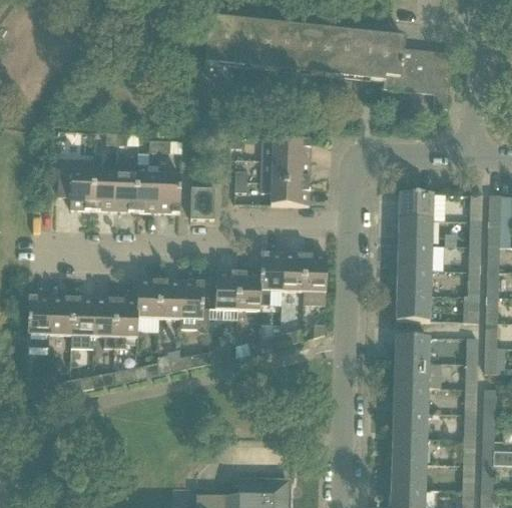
[(327,0),(327,6),(427,18),(429,0),(327,0)]
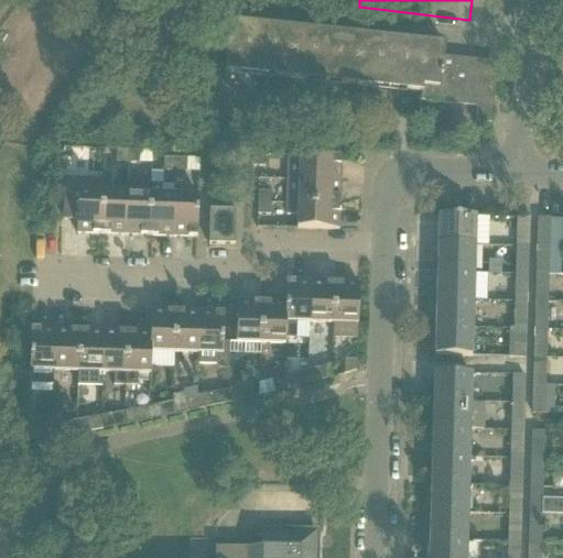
[(495,118),(499,56),(446,52),(447,35),(230,18),(226,70),(423,86),(422,97),(479,101),(478,117),(495,118)]
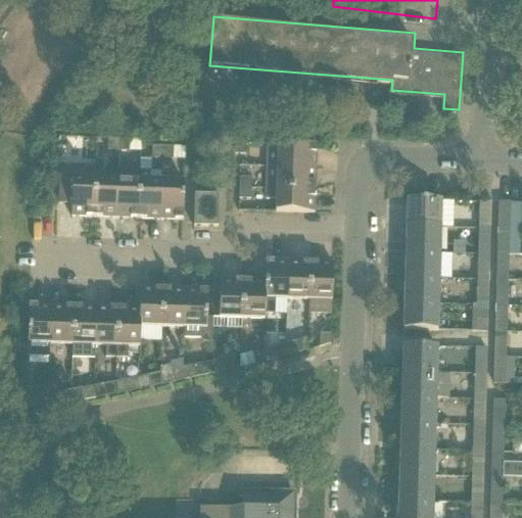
[(406,102),(405,114),(417,115),(418,103),(406,102)]
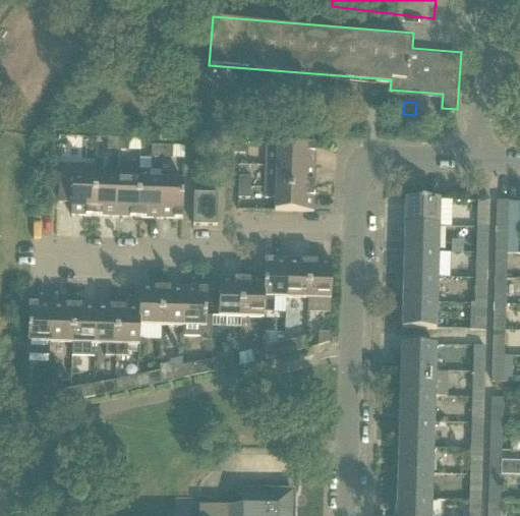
[(118,148),(119,135),(108,135),(107,147),(118,148)]
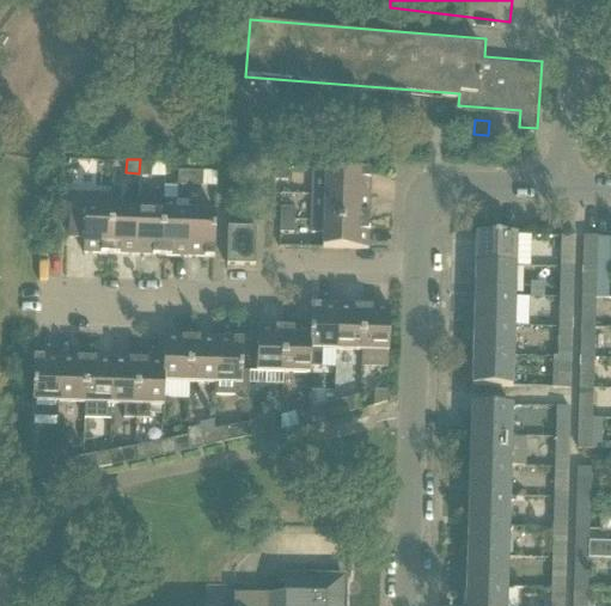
[(152,173),(152,159),(140,159),(139,173),(152,173)]
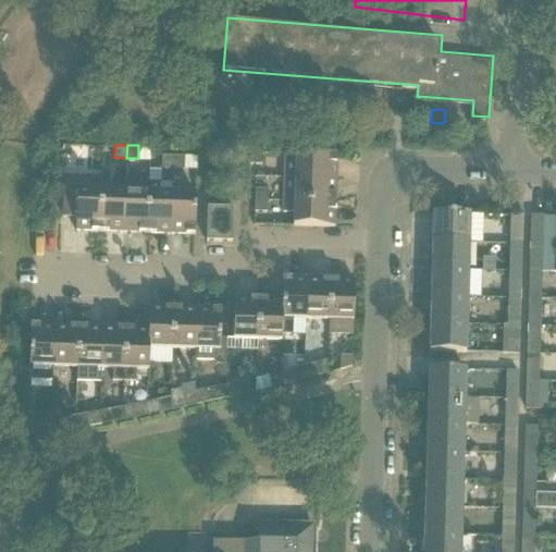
[(263,161),(263,149),(249,148),(249,160),(263,161)]
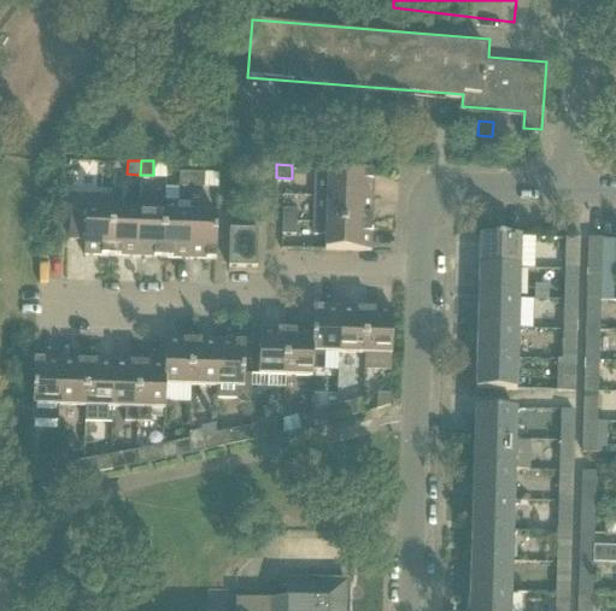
[(373,194),(374,168),(316,165),(316,193),(373,194)]
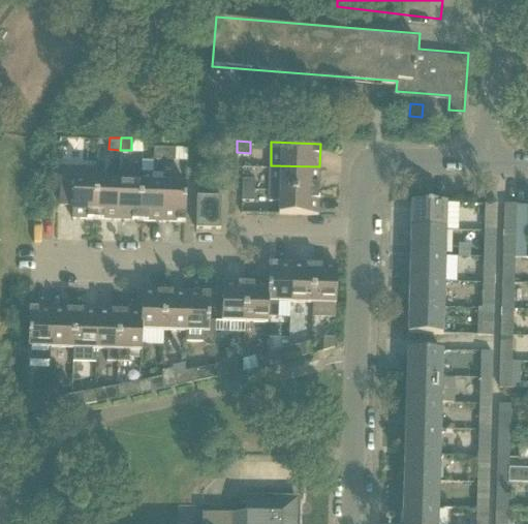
[(164,157),(165,145),(154,145),(153,157),(164,157)]
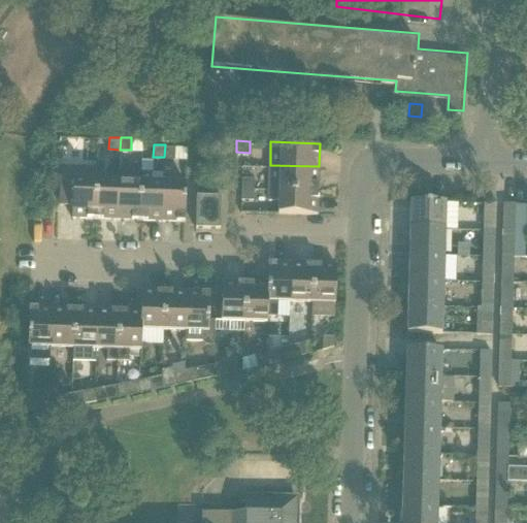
[(187,158),(188,145),(165,144),(164,157),(187,158)]
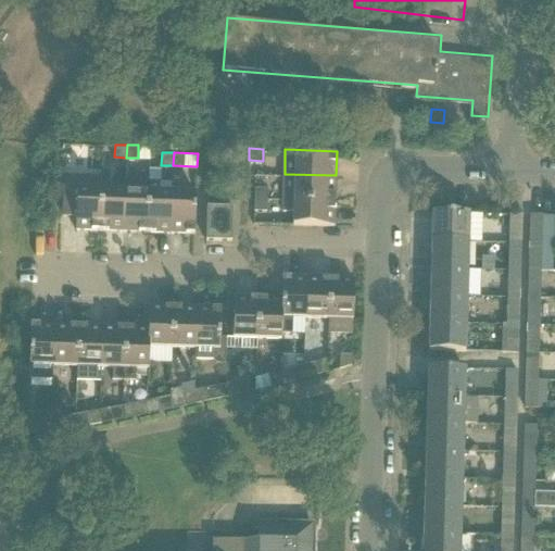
[(101,227),(102,186),(102,174),(64,172),(63,214),(76,215),(76,226),(101,227)]
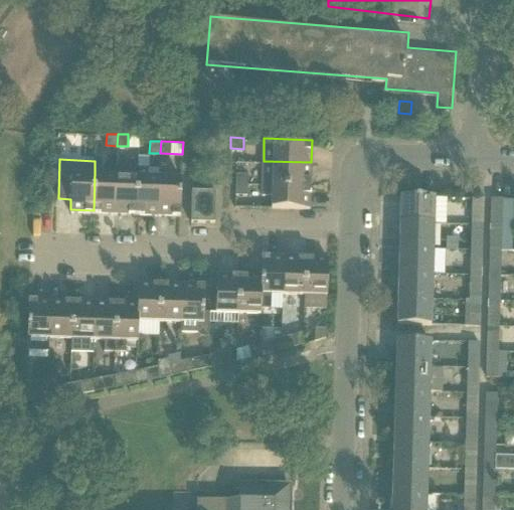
[(310,184),(311,162),(264,161),(263,182),(310,184)]
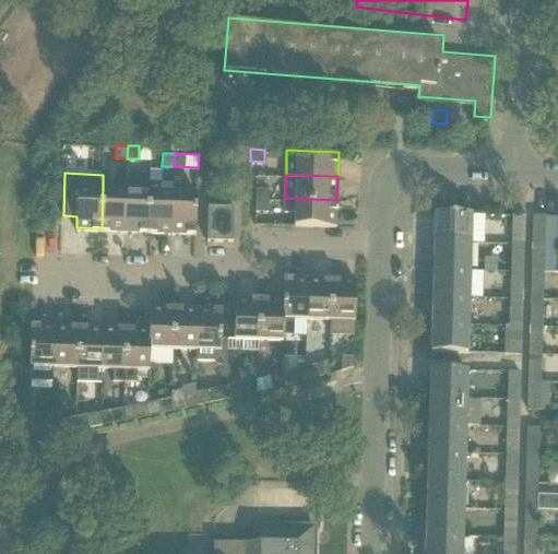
[(161,189),(161,179),(150,179),(149,189),(150,189),(149,231),(171,231),(173,190),(161,189)]
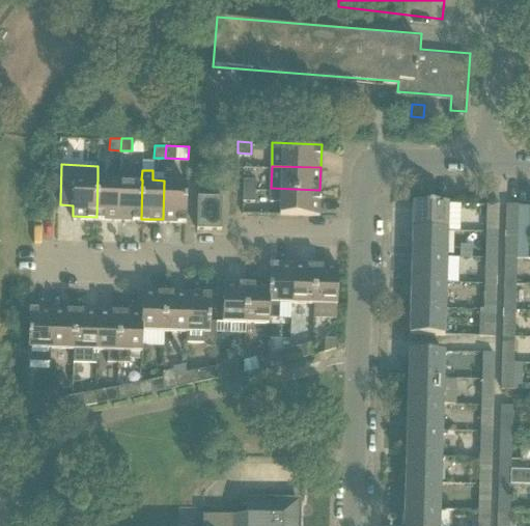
[(244,188),(255,188),(256,176),(244,176),(244,188)]
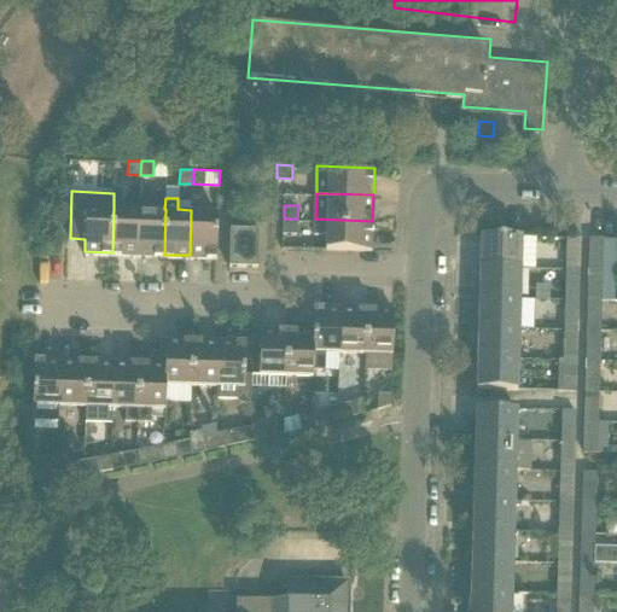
[(138,254),(139,208),(114,207),(112,252),(138,254)]
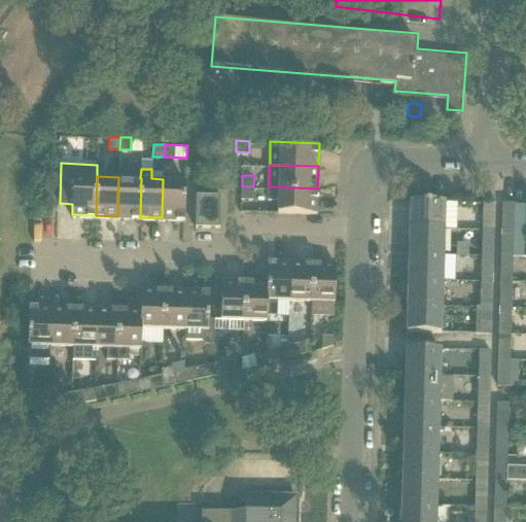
[(163,179),(162,217),(172,218),(184,218),(185,198),(185,188),(185,187),(186,179),(179,179),(180,176),(166,176),(165,179),(163,179)]
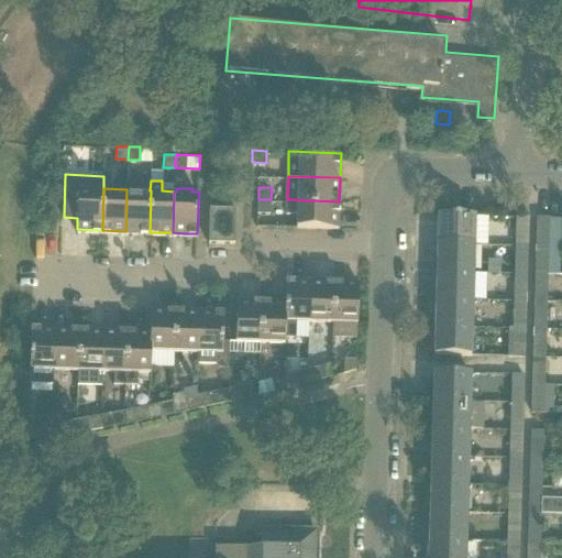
[(151,190),(150,190),(127,189),(125,231),(150,232),(151,190)]
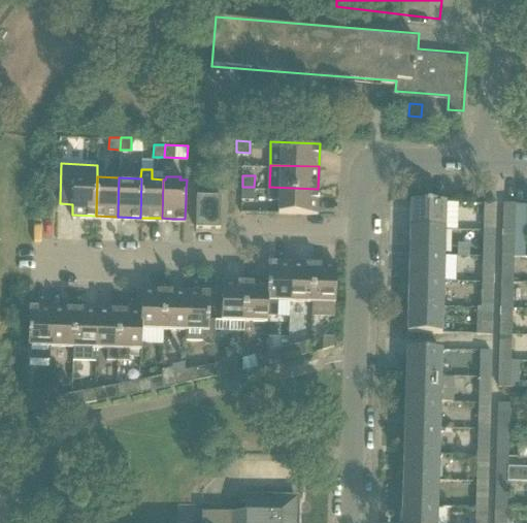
[(254,198),(254,187),(242,187),(241,197),(254,198)]
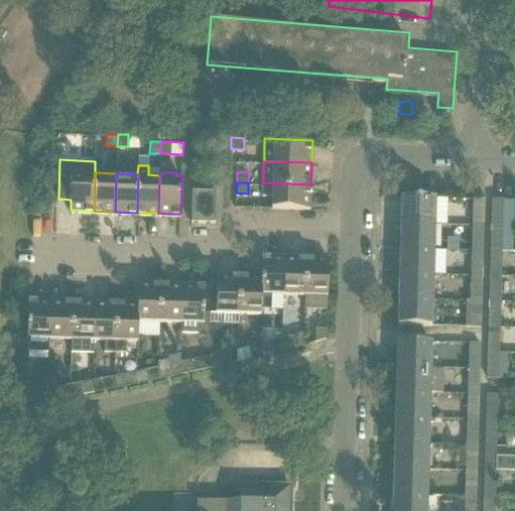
[(310,207),(310,184),(263,182),(263,193),(273,194),(272,206),(310,207)]
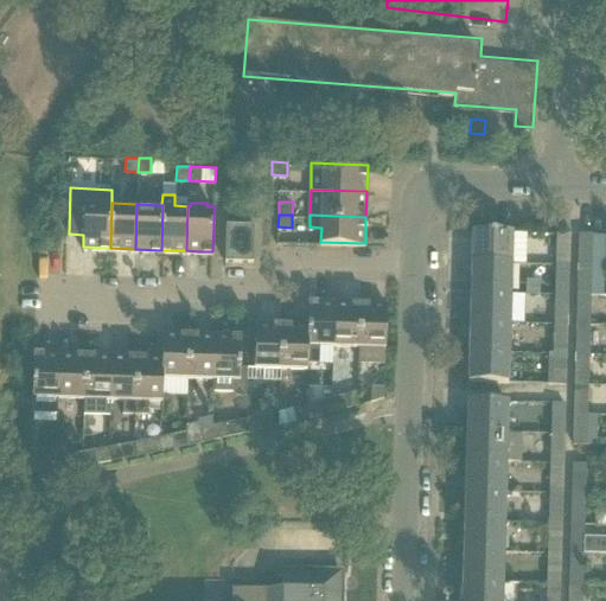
[(254,260),(254,222),(227,222),(225,259),(254,260)]
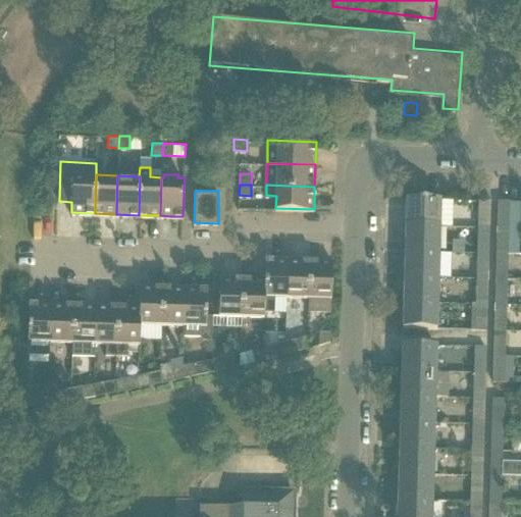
[(439,223),(439,217),(440,197),(407,196),(406,220),(406,221),(406,222),(439,223)]
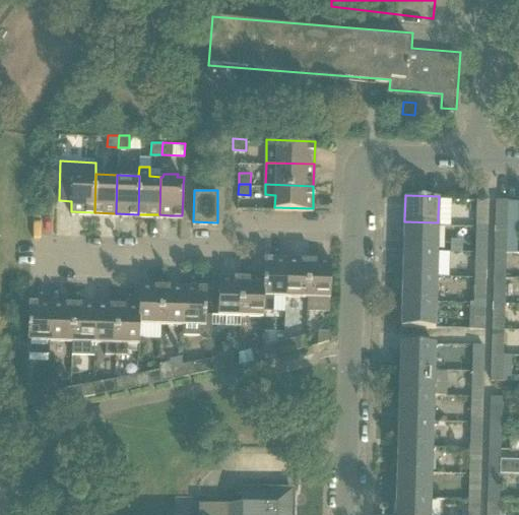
[(490,198),(476,197),(475,223),(476,223),(489,223),(490,198)]
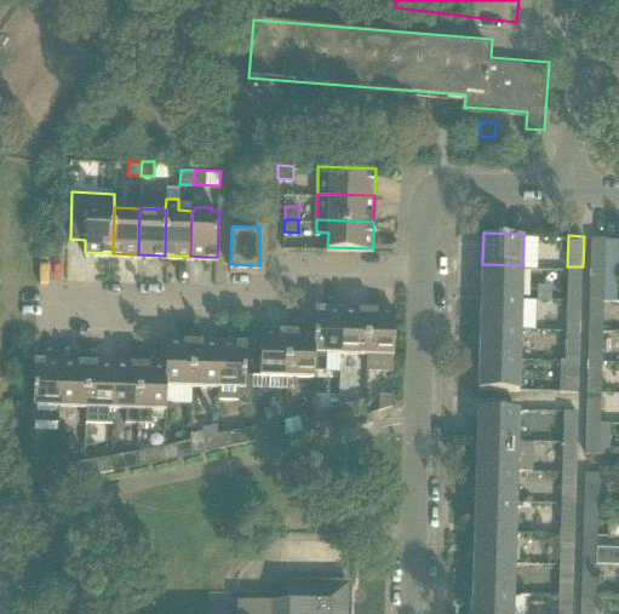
[(591,235),(590,267),(605,267),(605,264),(606,236),(605,236),(591,235)]
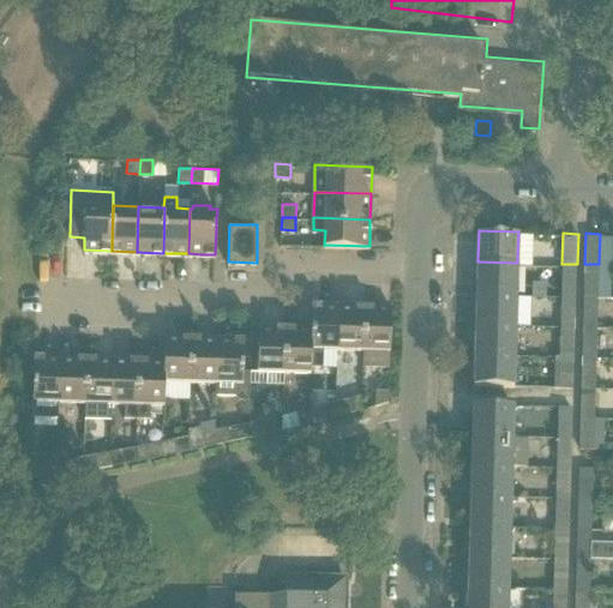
[(517,294),(517,263),(478,262),(476,288),(476,293),(517,294)]
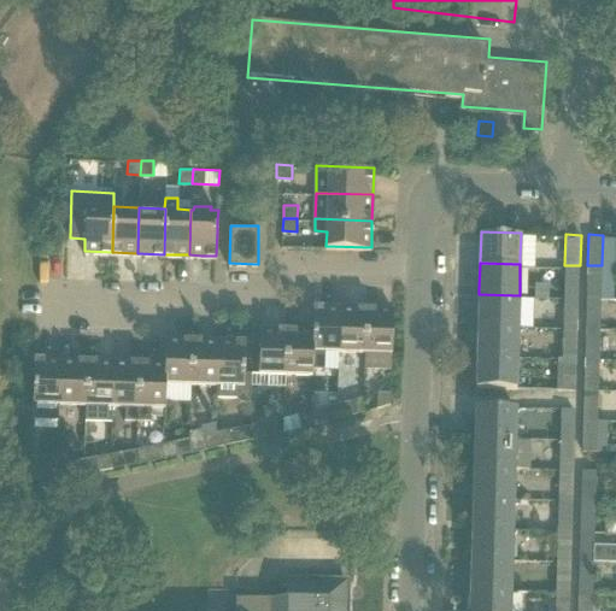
[(579,297),(580,265),(565,265),(564,265),(564,297),(579,297)]
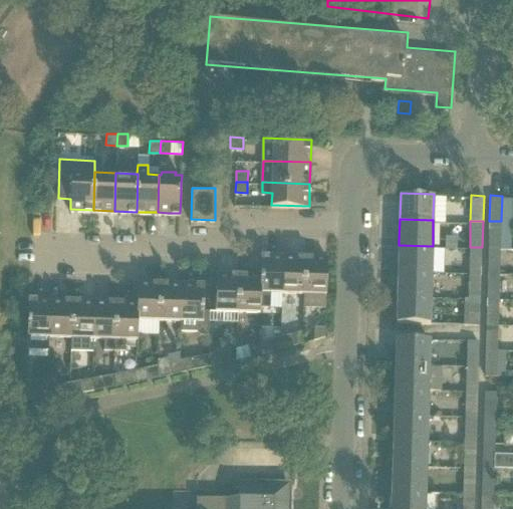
[(489,221),(488,247),(500,247),(501,222),(501,221),(489,221)]
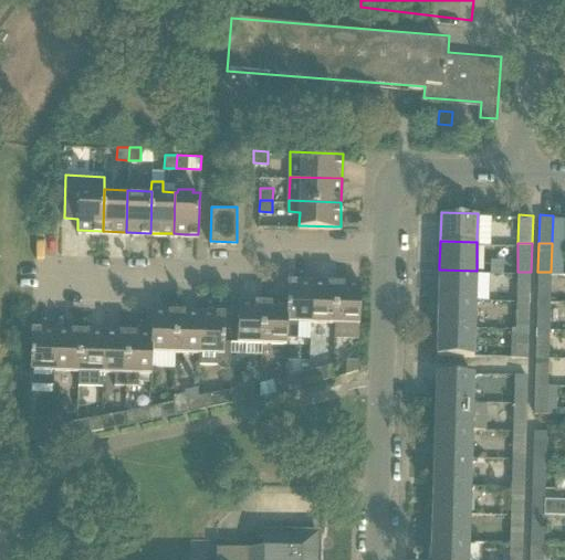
[(475,297),(477,271),(439,270),(439,293),(438,296),(475,297)]
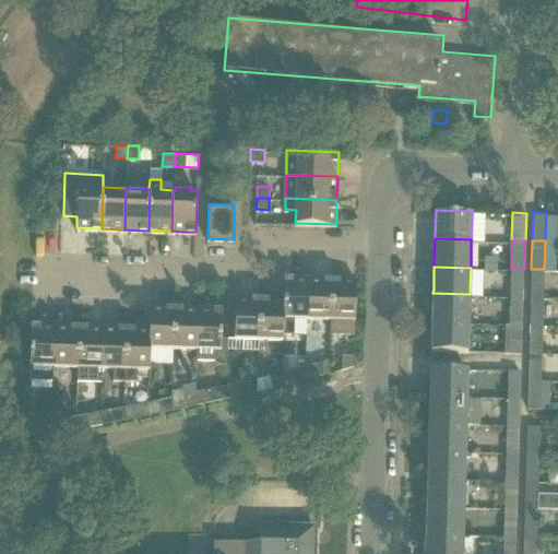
[(523,296),(524,269),(511,269),(510,295),(523,296)]
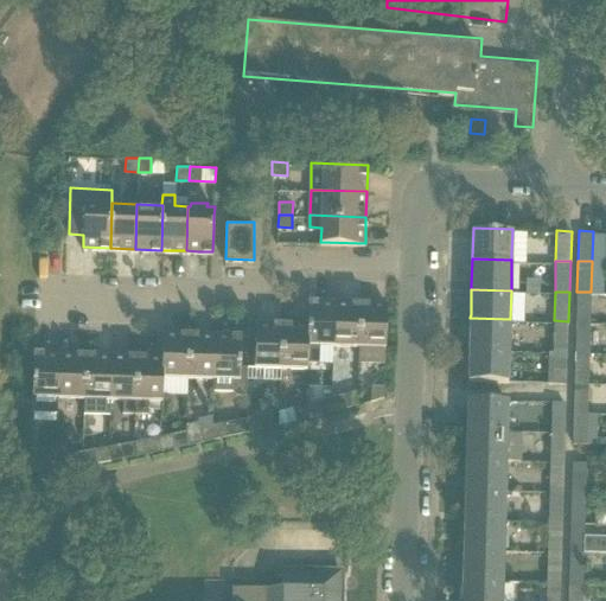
[(591,321),(591,298),(591,292),(576,292),(576,321),(591,321)]
